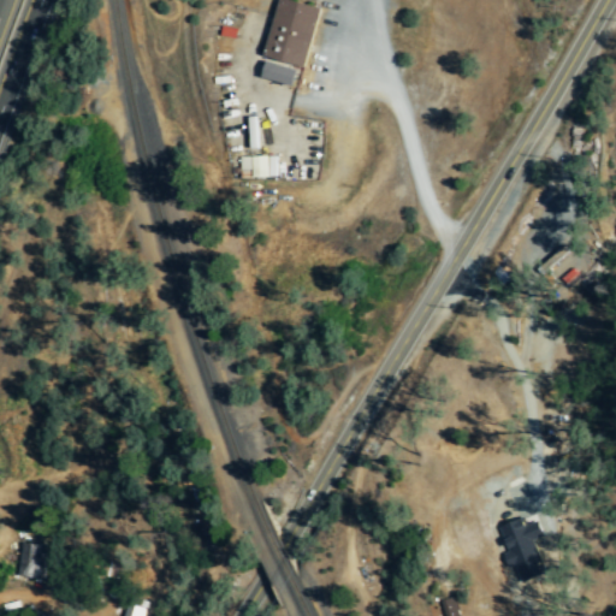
[(321,10),(285,0),(278,0),(264,58),(306,69),(321,10)]
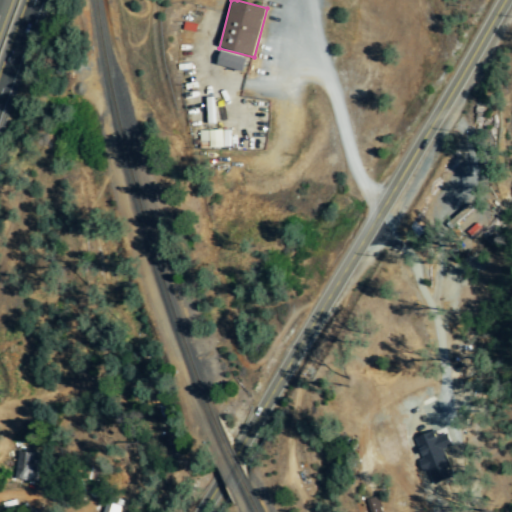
[(244,72),(246,57),(220,54),(218,68),(244,72)]
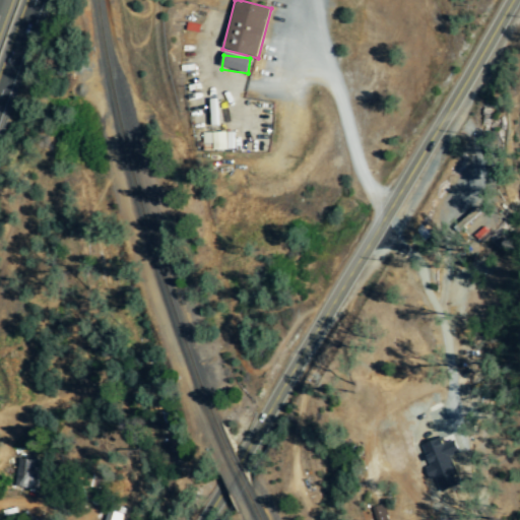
[(202,134),(202,151),(234,150),(234,133),(202,134)]
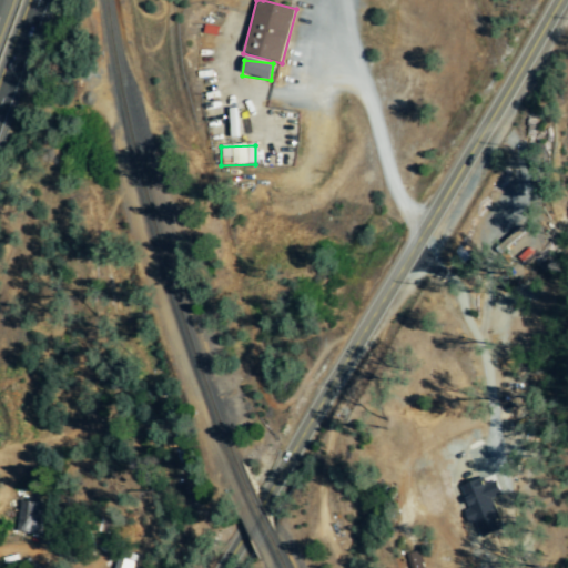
[(41,504),(19,503),(18,534),(40,535),(41,504)]
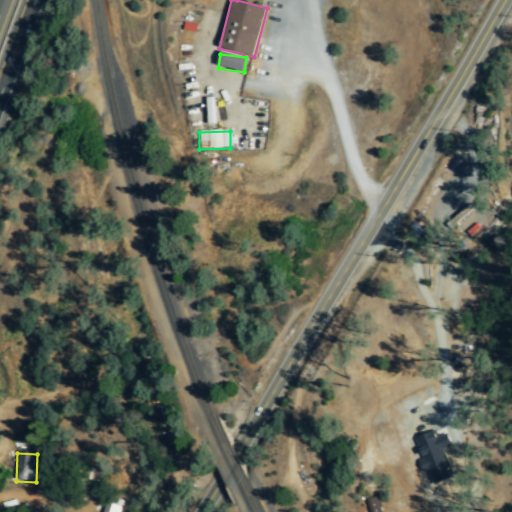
[(381,511),(377,497),(365,501),(369,511),(381,511)]
